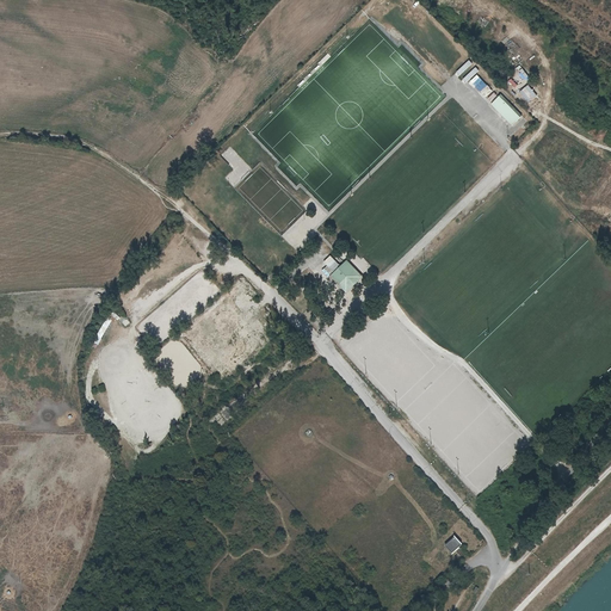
[(469,60),(457,73),(460,75),(473,63),(469,60)]
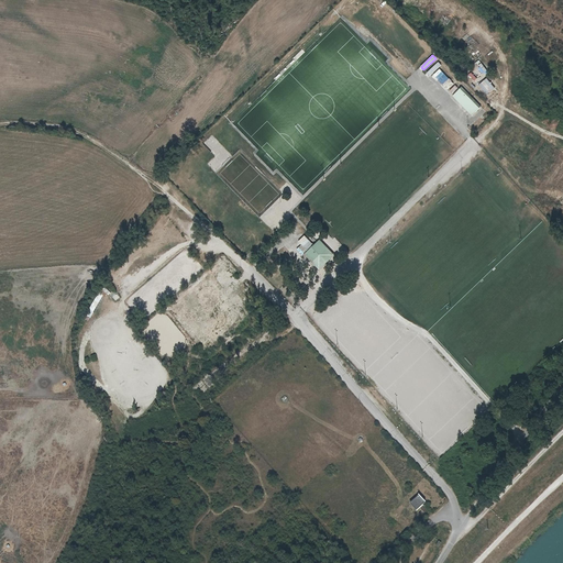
[(479,61),(476,63),(483,73),(486,70),(479,61)]
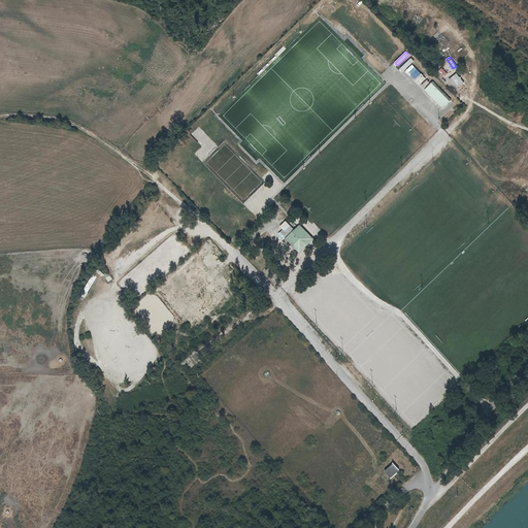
[(411,58),(400,69),(403,71),(414,61),(411,58)]
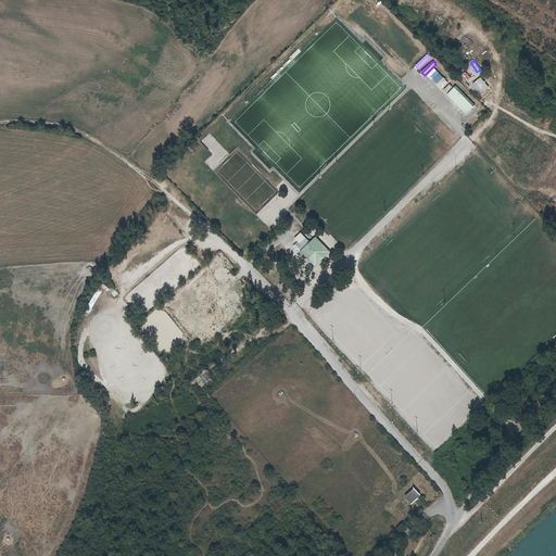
[(434,68),(429,74),(442,88),(449,83),(434,68)]
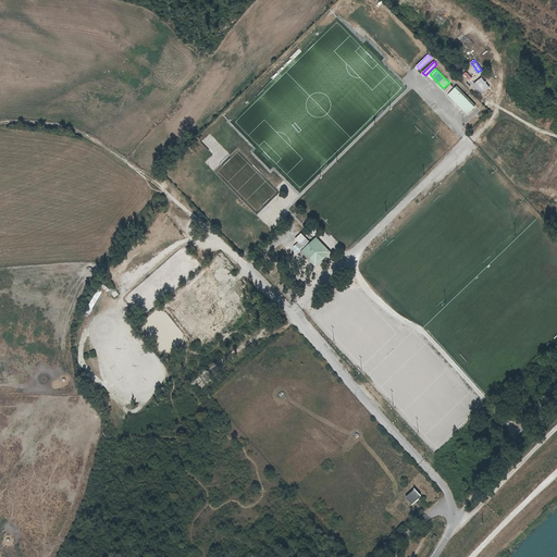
[(481,78),(474,84),(482,93),(489,87),(481,78)]
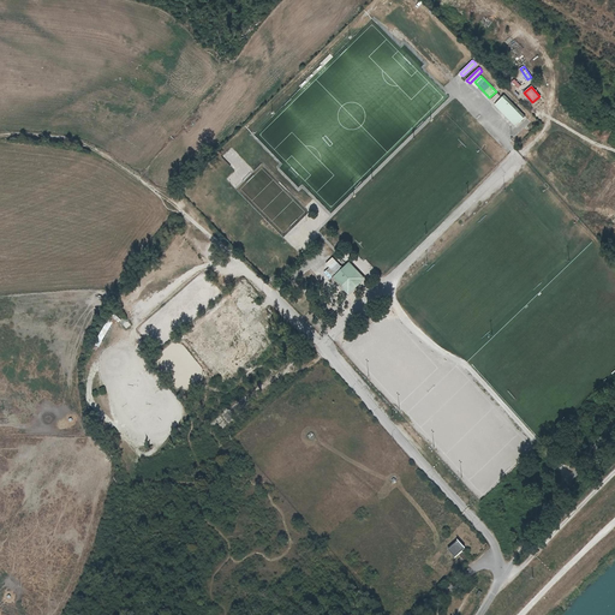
[(505,95),(495,105),(515,126),(526,117),(505,95)]
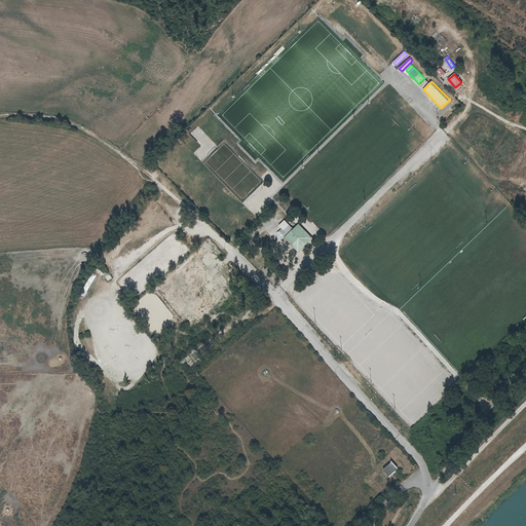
[(287,222),(276,233),(282,238),(293,228),(287,222)]
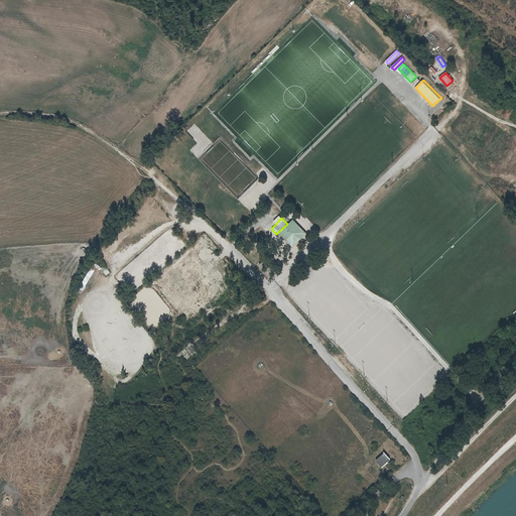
[(293,220),(280,233),(292,246),(306,234),(293,220)]
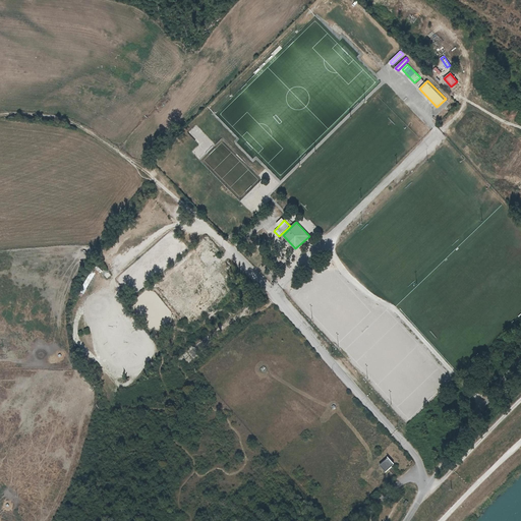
[(389,458),(381,466),(386,473),(395,465),(389,458)]
